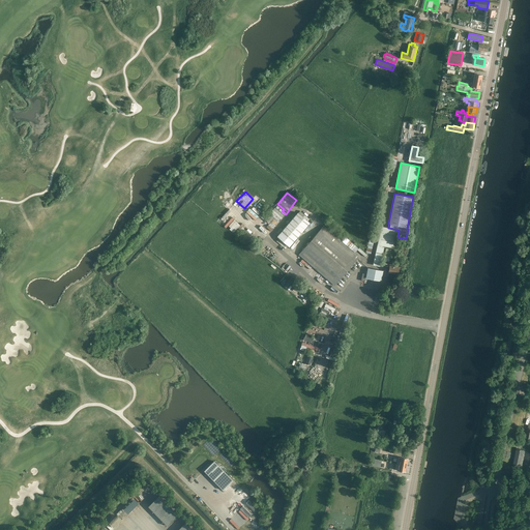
[(243,215),(253,224),(260,216),(251,208),(243,215)]
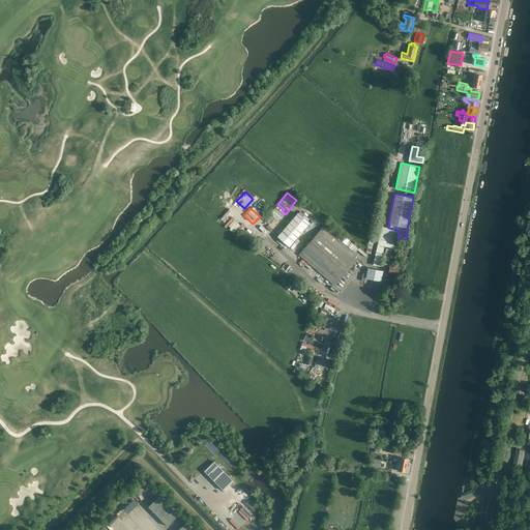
[(280,222),(284,213),(274,208),(270,216),(280,222)]
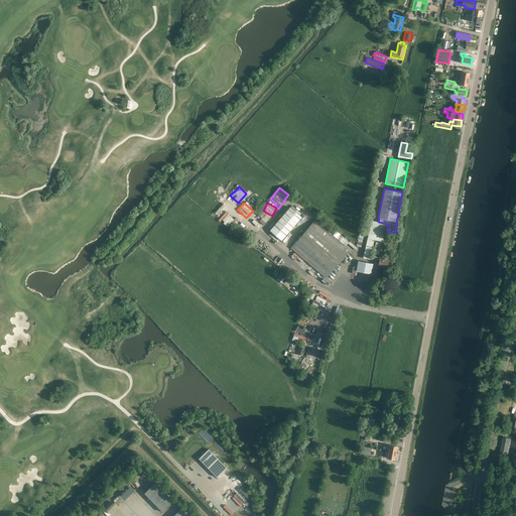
[(281,241),(290,231),(302,217),(290,207),(270,231),(281,241)]
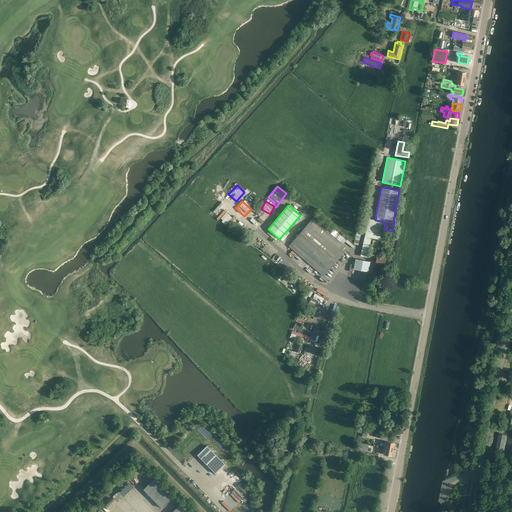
[(217,217),(226,225),(233,217),(224,209),(217,217)]
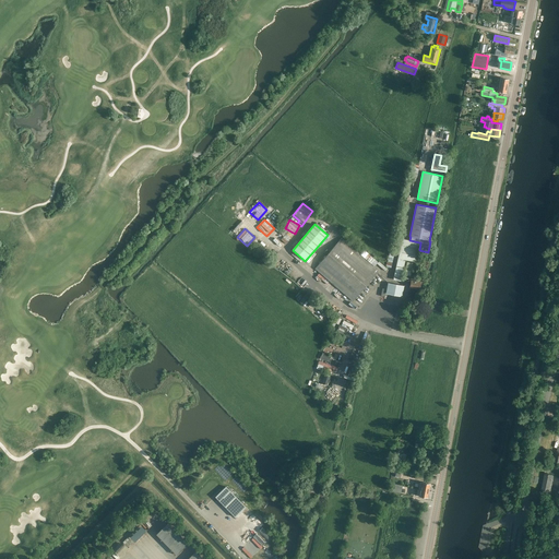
[(405,260),(416,262),(419,242),(409,240),(402,239),(393,280),(401,282),(405,260)]
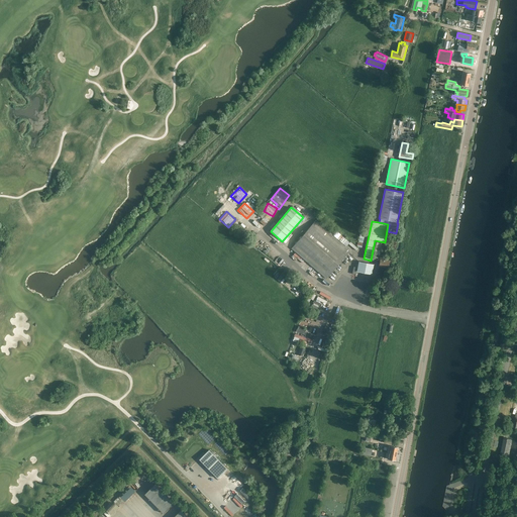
[(326,277),(348,248),(345,246),(349,241),(336,230),(332,235),(315,222),(293,250),(326,277)]
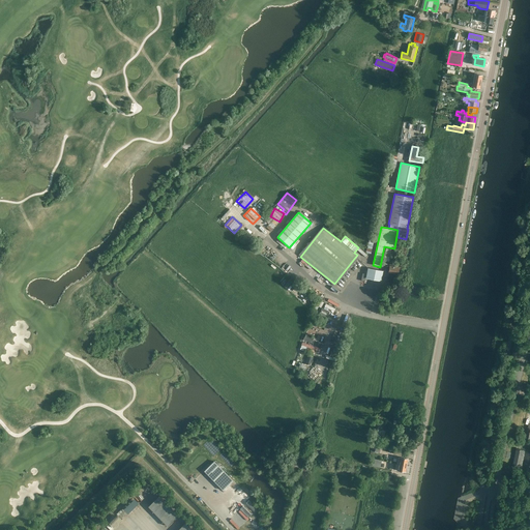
[(367,255),(359,248),(357,251),(365,257),(367,255)]
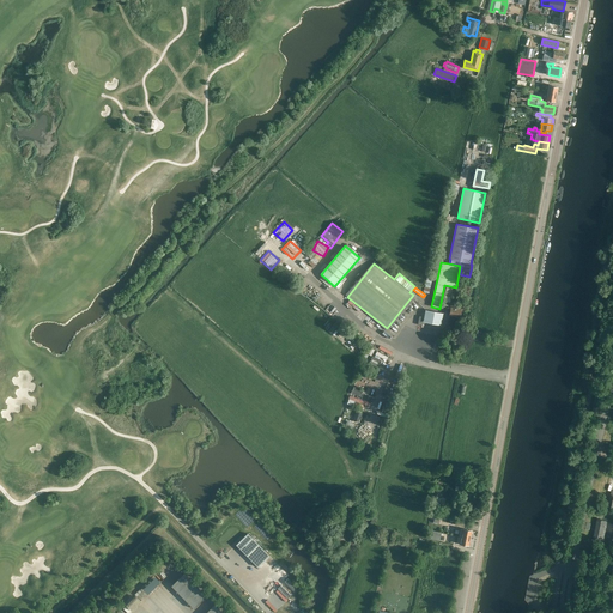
[(447,308),(447,310),(445,310),(444,319),(449,320),(449,316),(460,317),(461,309),(450,308),(447,308)]
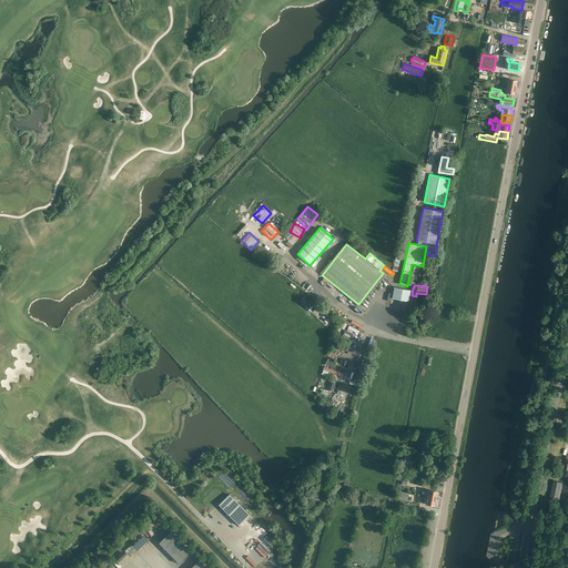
[(408,302),(411,291),(394,287),(392,298),(408,302)]
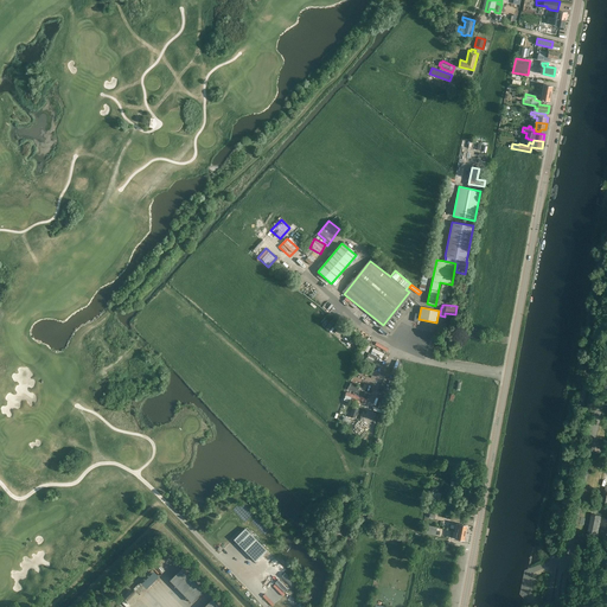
[(358,377),(372,382),(375,376),(360,371),(358,377)]
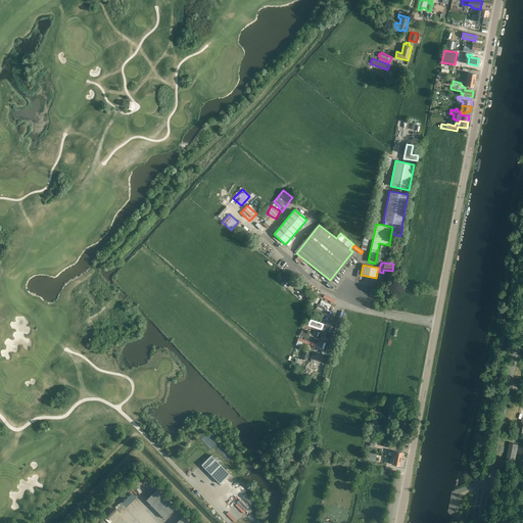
[(301,329),(300,335),(310,338),(311,332),(301,329)]
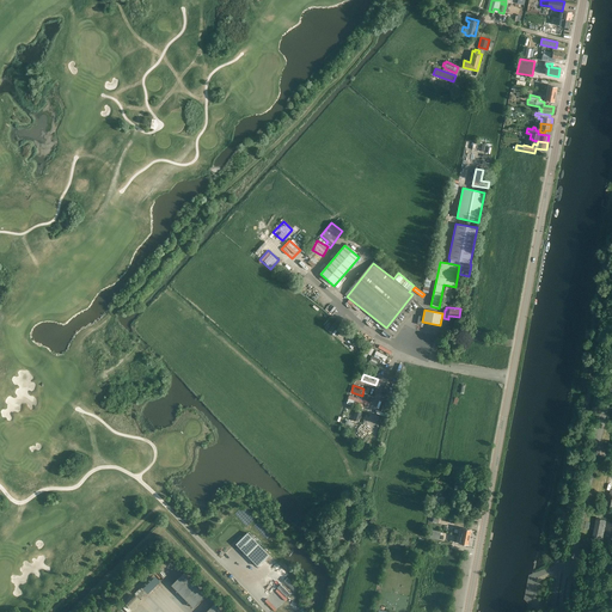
[(479,485),(465,482),(464,487),(469,488),(466,497),(463,497),(461,500),(476,503),(479,485)]
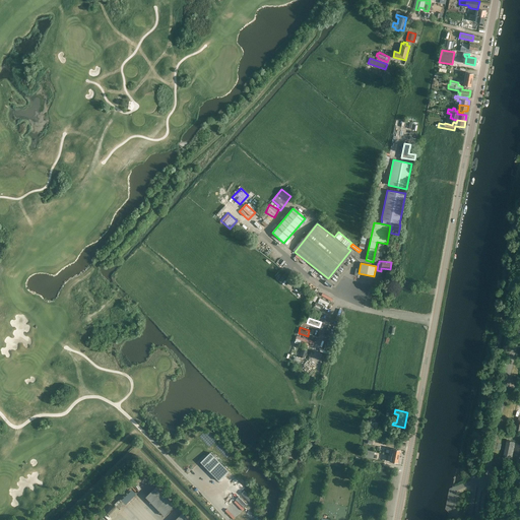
[(376,434),(378,423),(370,421),(369,432),(376,434)]
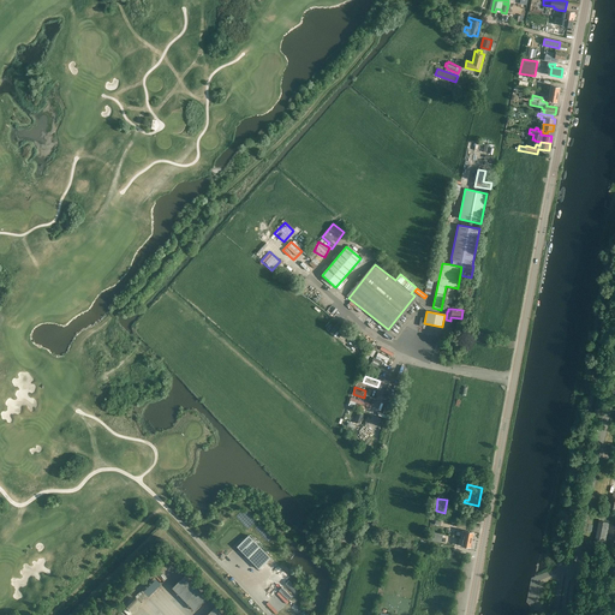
[(608,523),(601,521),(596,539),(597,539),(597,543),(602,544),(603,541),(604,541),(608,523)]
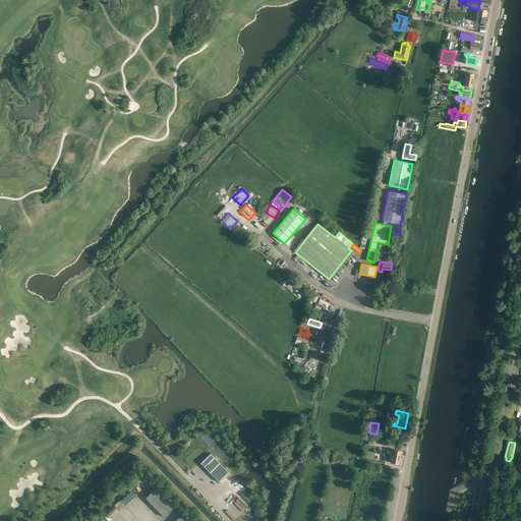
[(367,450),(366,458),(374,459),(375,452),(367,450)]
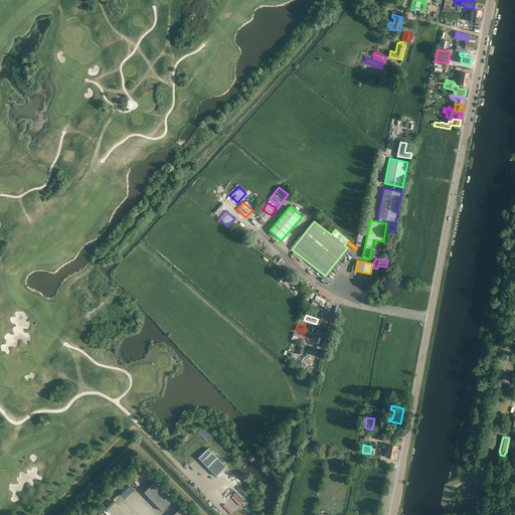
[(208,449),(199,458),(218,478),(227,469),(208,449)]
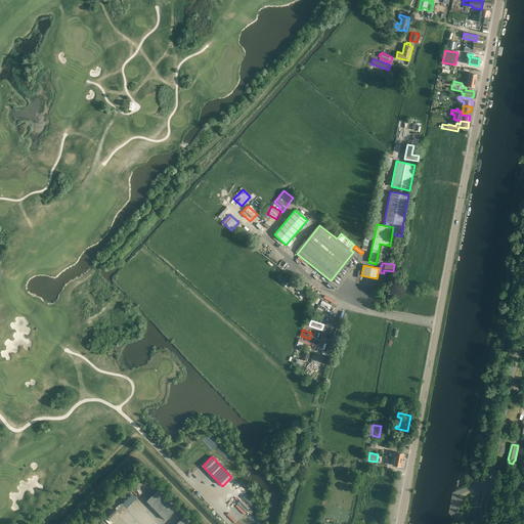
[(176,510),(158,490),(146,500),(166,520),(176,510)]
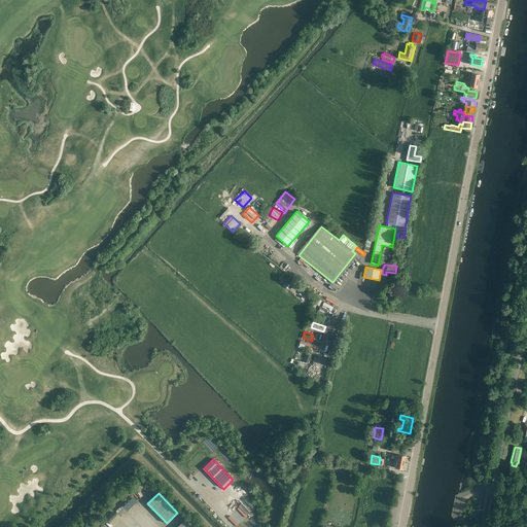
[(128,511),(139,499),(135,495),(124,505),(128,511)]
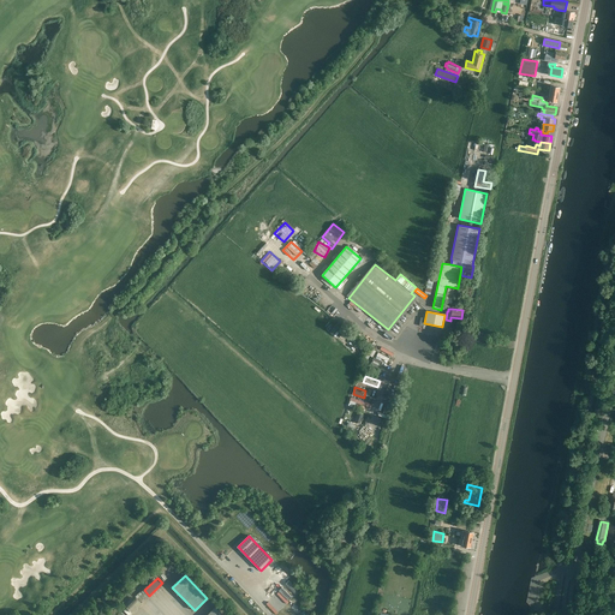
[(127,607),(133,611),(142,602),(141,601),(144,596),(144,597),(145,596),(141,592),(127,607)]
